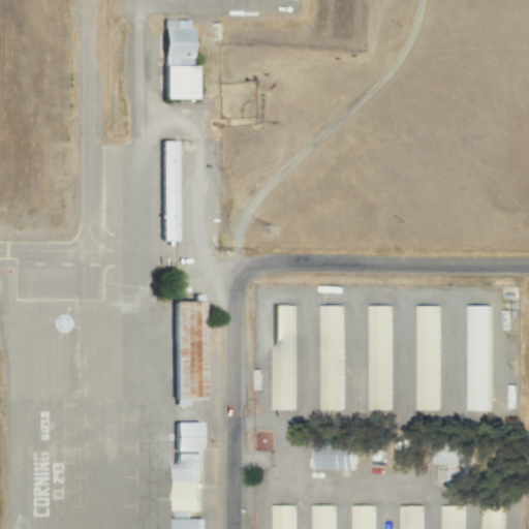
[(160,99),(192,99),(192,66),(188,66),(189,21),(161,21),(160,99)]
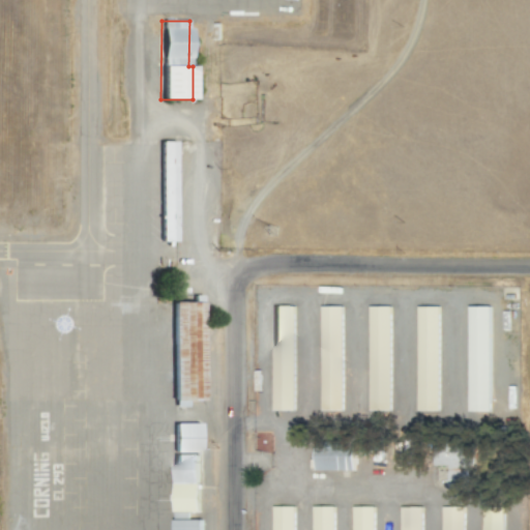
[(173,142),(157,142),(158,242),(174,242),(173,142)]
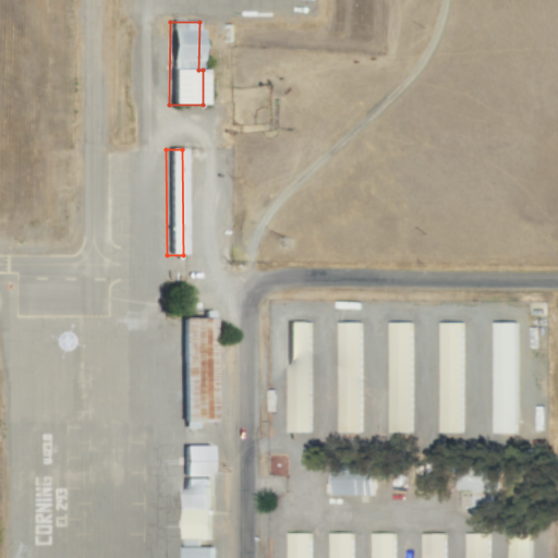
[(211,421),(211,318),(181,318),(180,428),(195,429),(195,421),(211,421)]
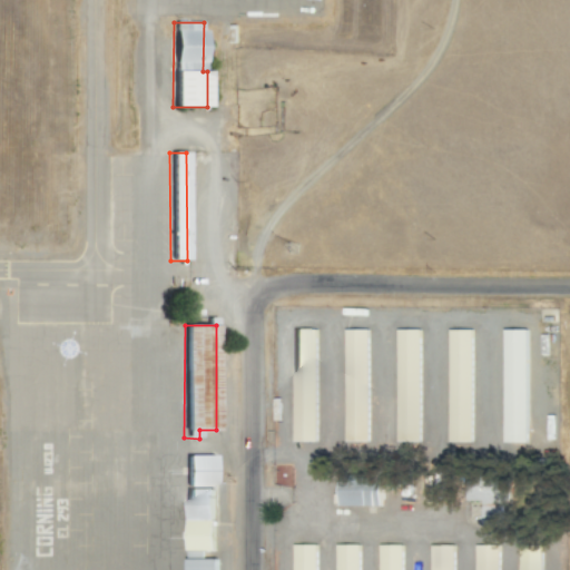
[(315,330),(293,330),(292,442),(315,442),(315,330)]
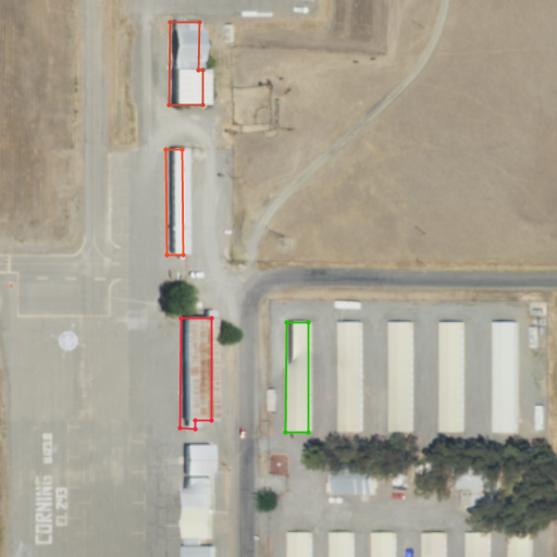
[(359,322),(336,322),(336,432),(358,432),(359,322)]
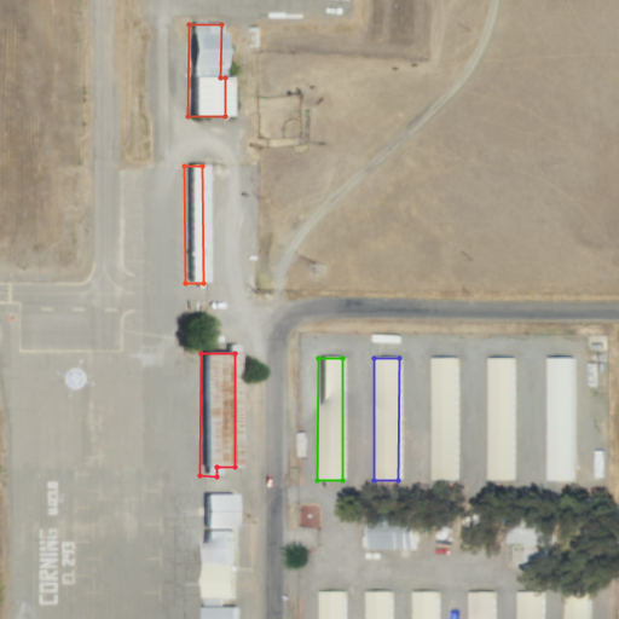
[(486,480),(512,480),(510,358),(486,358),(486,480)]
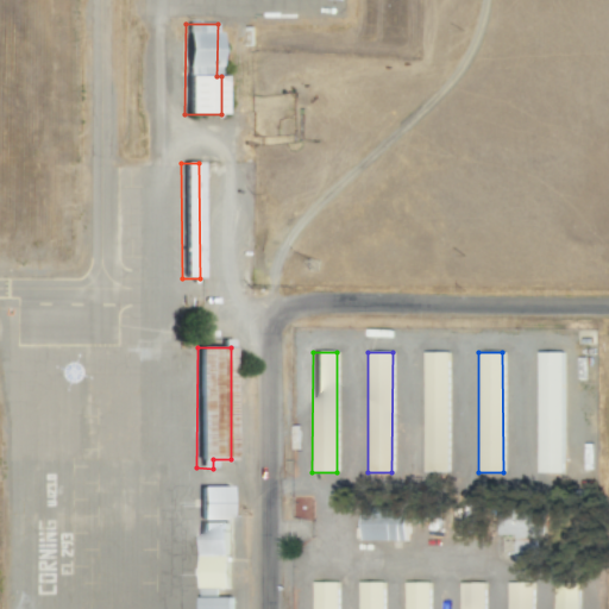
[(538,473),(562,473),(562,352),(537,352),(538,473)]
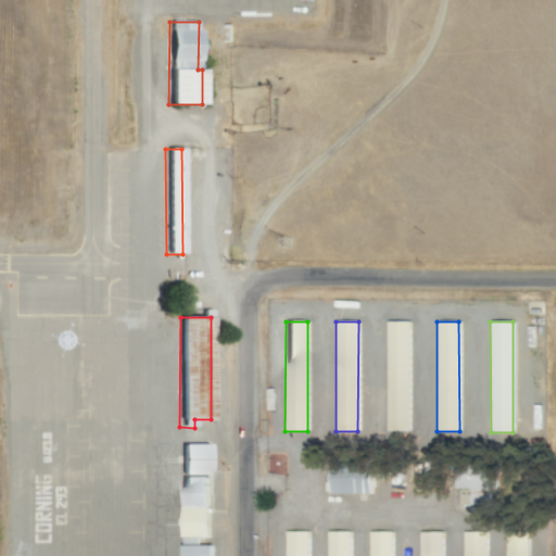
[(408,431),(408,323),(386,323),(387,431),(408,431)]
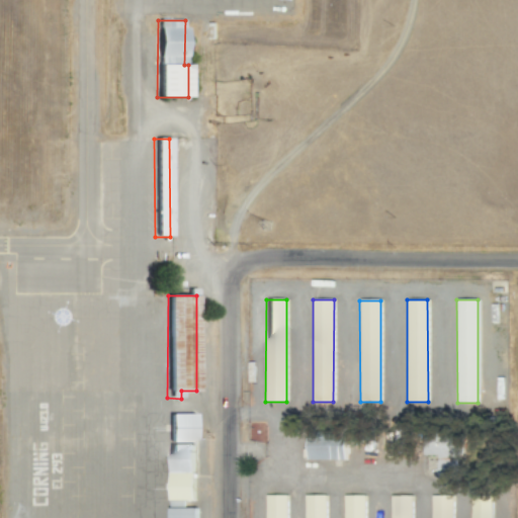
[(194,442),(193,415),(169,415),(169,443),(194,442)]
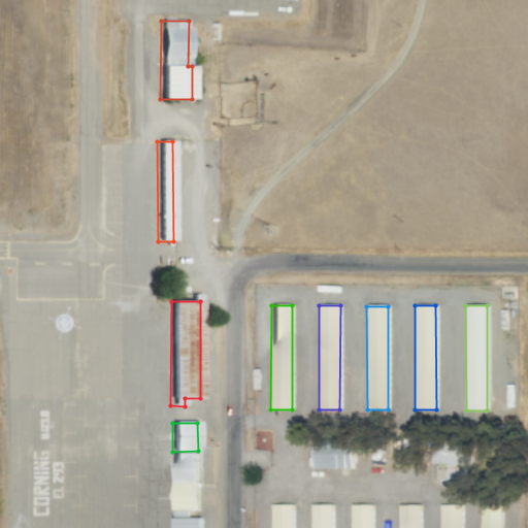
[(352,470),(353,441),(314,440),(312,468),(352,470)]
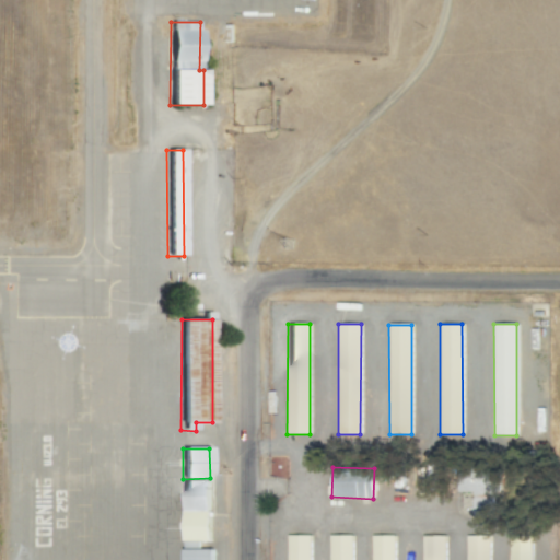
[(208,480),(182,481),(182,559),(212,559),(212,549),(198,550),(198,541),(209,541),(208,480)]
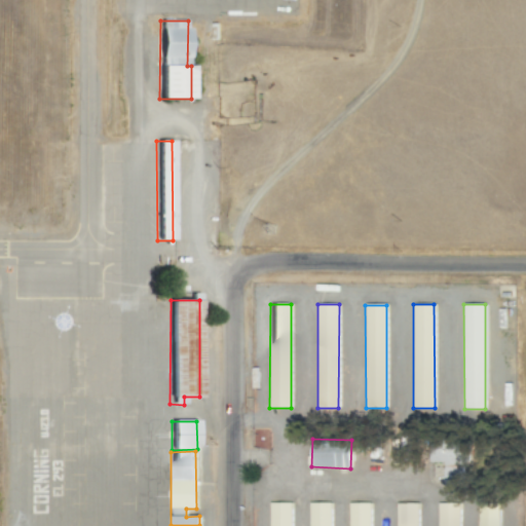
[(443,466),(444,485),(462,484),(461,466),(443,466)]
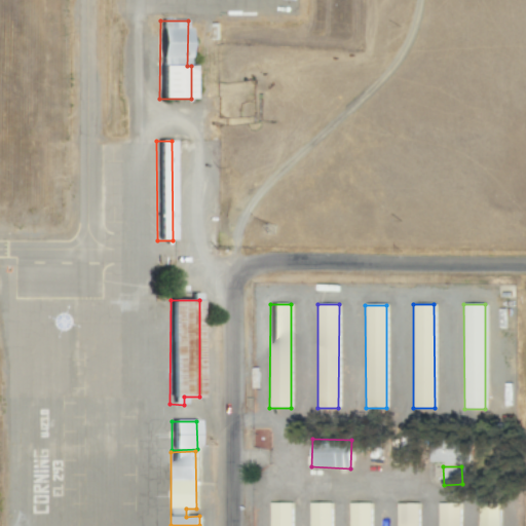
[(291,525),(291,503),(270,502),(269,525),(291,525)]
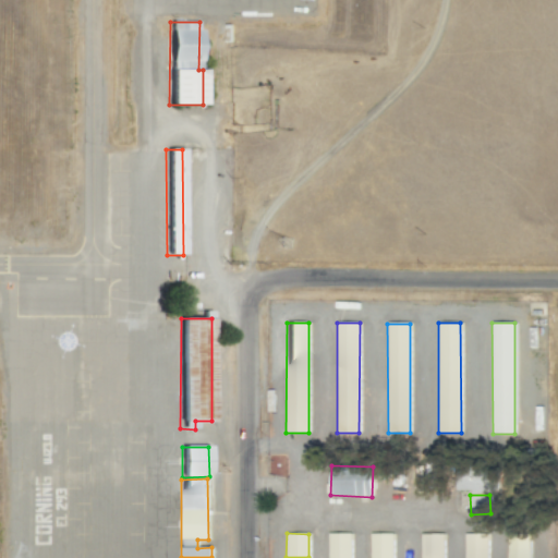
[(350,557),(350,534),(327,534),(327,557),(350,557)]
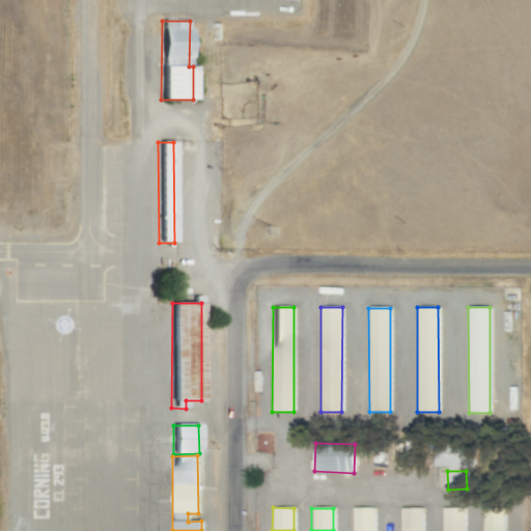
[(372,530),(372,508),(352,508),(352,530),(372,530)]
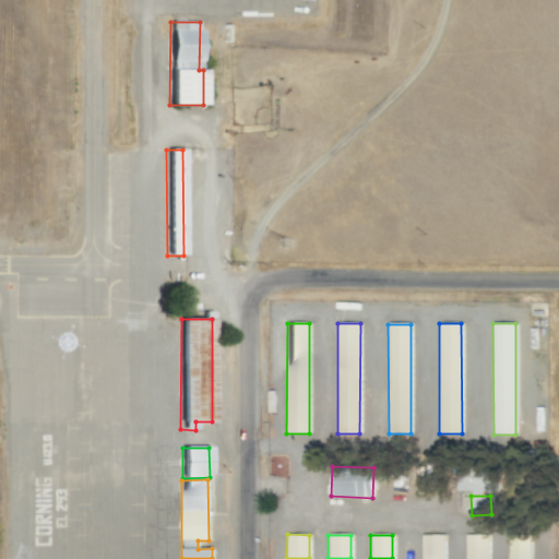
[(420,558),(443,558),(444,535),(421,535),(420,558)]
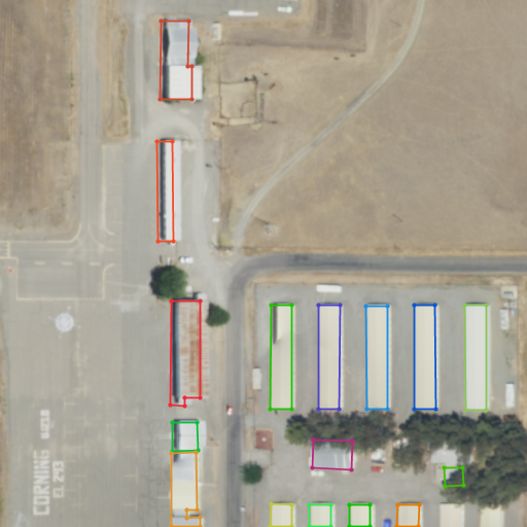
[(459,526),(460,504),(438,504),(437,526),(459,526)]
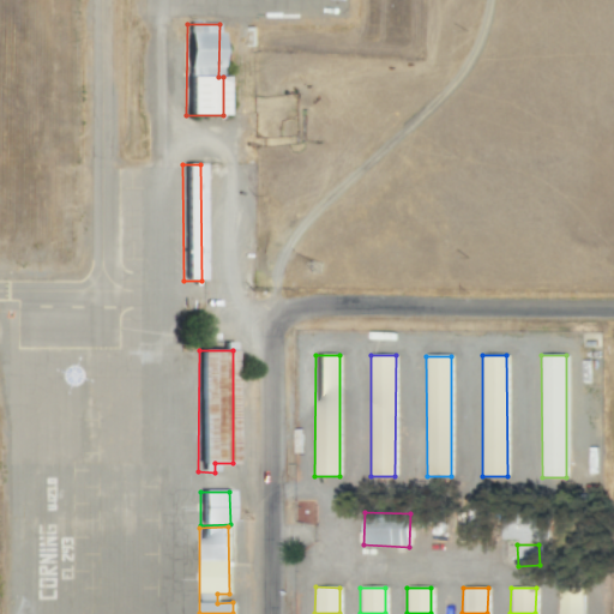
[(582,613),(582,588),(558,588),(557,613),(582,613)]
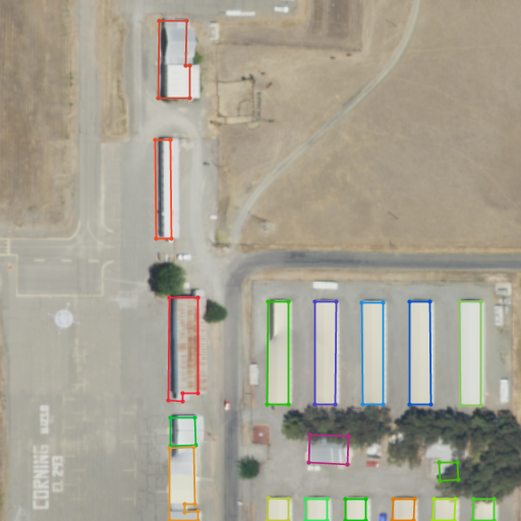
All buildings are outlined.
